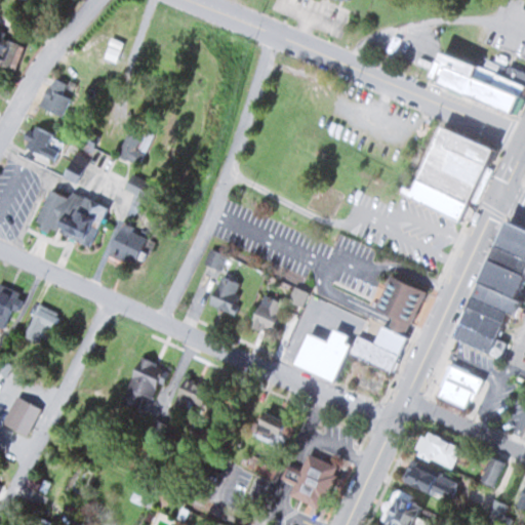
[(524,71),(524,83),(513,114),(430,81),(434,71),(441,52),(505,78),(510,66),(524,71)]
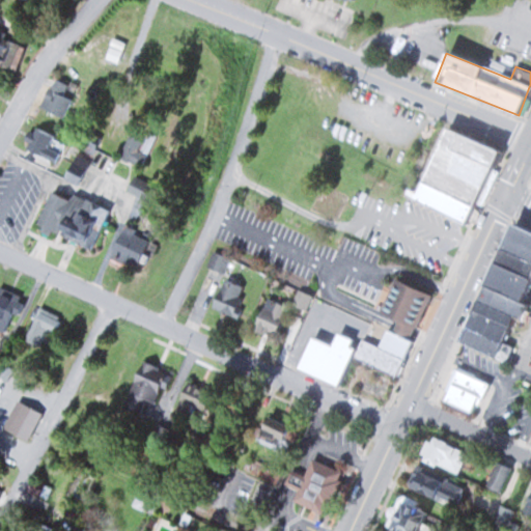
[(60,94),(65,83),(52,77),(38,107),(60,117),(68,98),(60,94)]
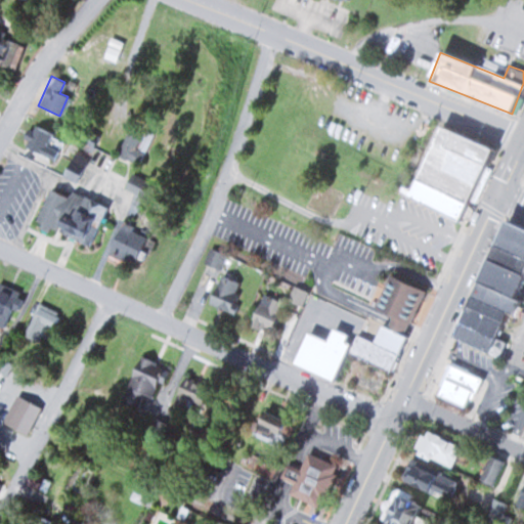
[(56,151),(40,122),(23,132),(39,162),(56,151)]
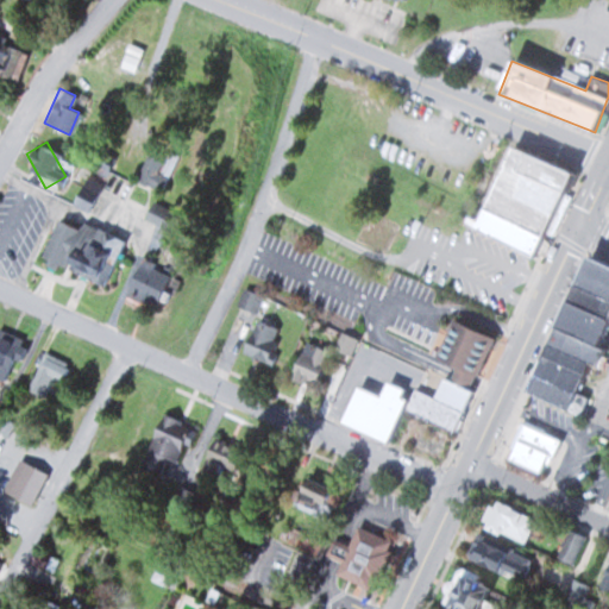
[(471,230),(540,256),(572,171),(503,145),(471,230)]
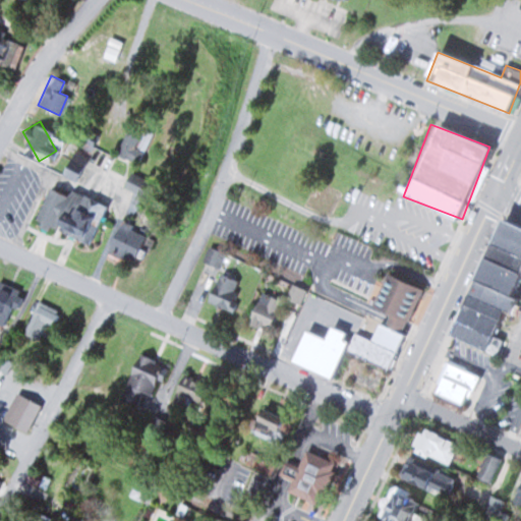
[(140,133),(126,128),(116,153),(140,163),(153,131),(142,127),(140,133)]
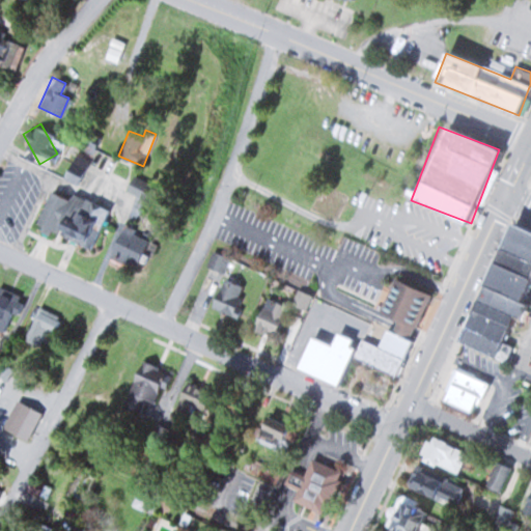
[(99,139),(85,133),(64,179),(79,186),(99,139)]
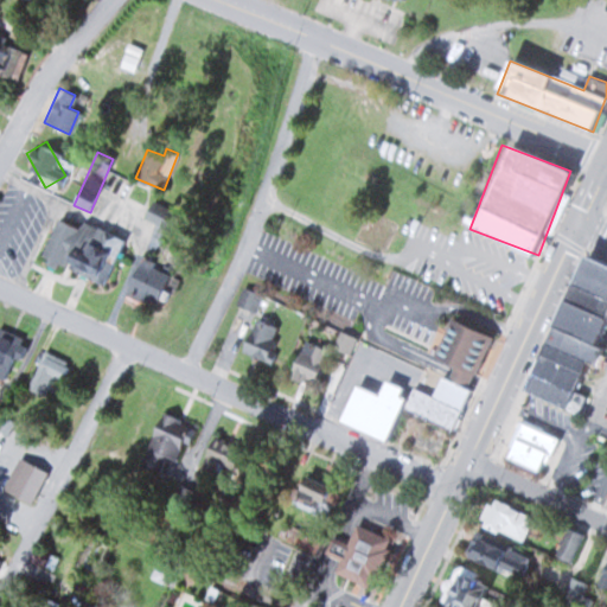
[(78,227),(55,218),(39,257),(106,285),(123,240),(81,222),(78,227)]
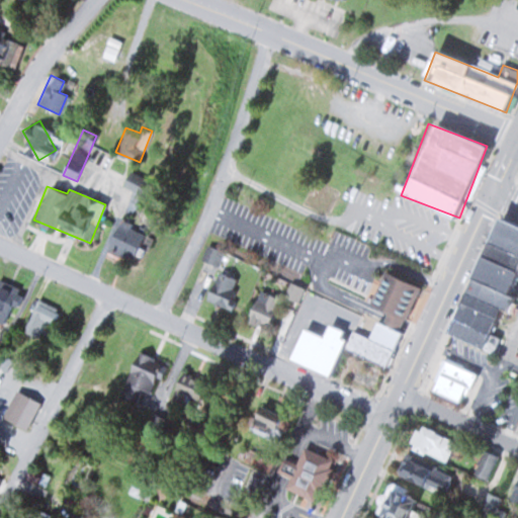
[(517,229),(489,218),(445,335),(492,352),(517,280),(517,229)]
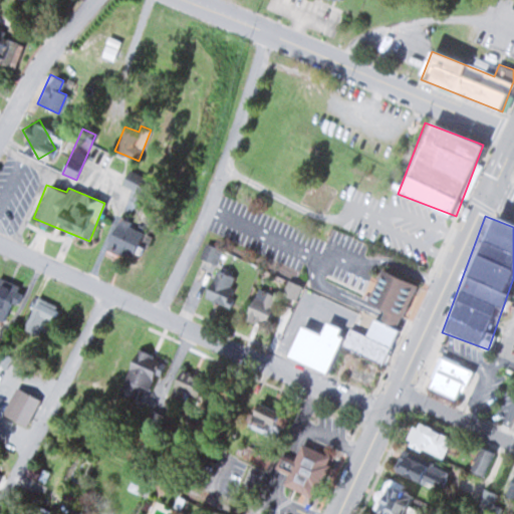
[(104,247),(126,257),(140,231),(116,221),(104,247)]
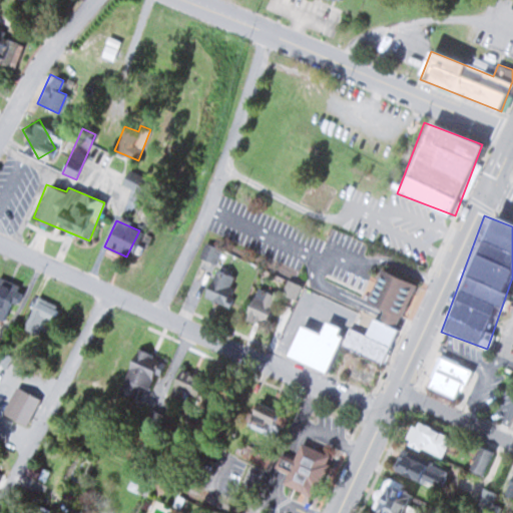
[(201,296),(225,307),(237,281),(213,270),(201,296)]
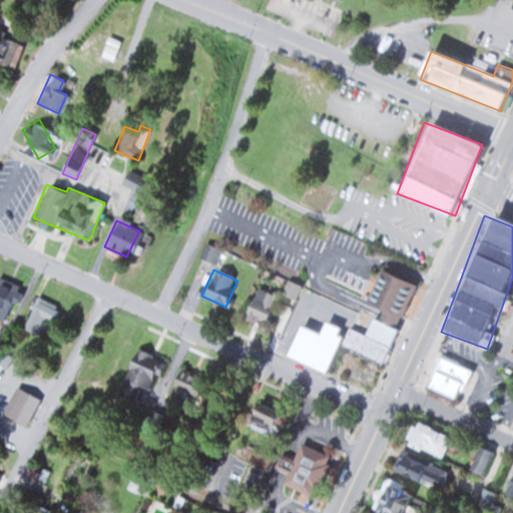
[(414,284),(378,270),(365,303),(381,309),(378,319),(373,317),(365,336),(326,321),(321,334),(299,325),(287,357),(327,372),(337,346),(383,364),(414,284)]
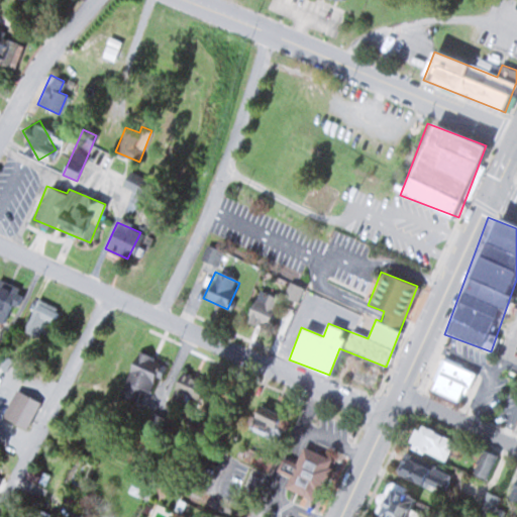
[(243,317),(257,328),(280,301),(267,290),(243,317)]
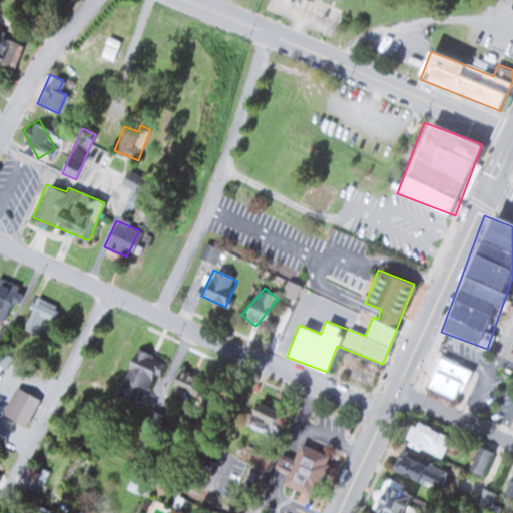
[(54,305),(37,296),(21,327),(38,336),(54,305)]
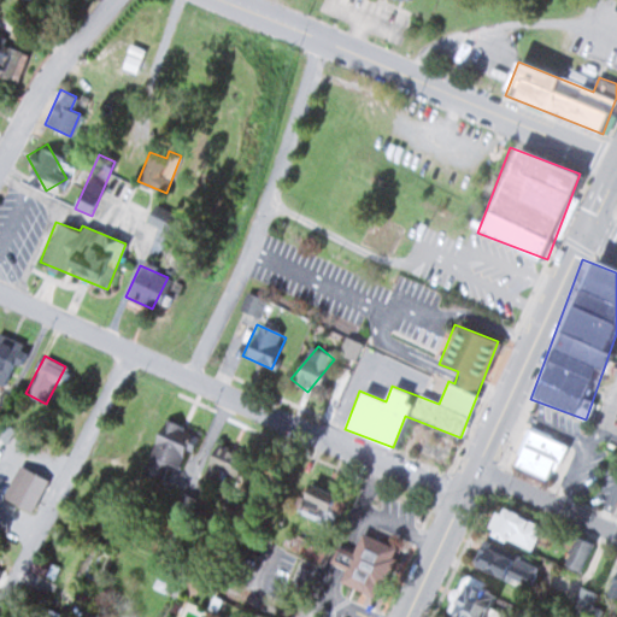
[(140,472),(160,481),(166,463),(177,468),(192,430),(162,418),(140,472)]
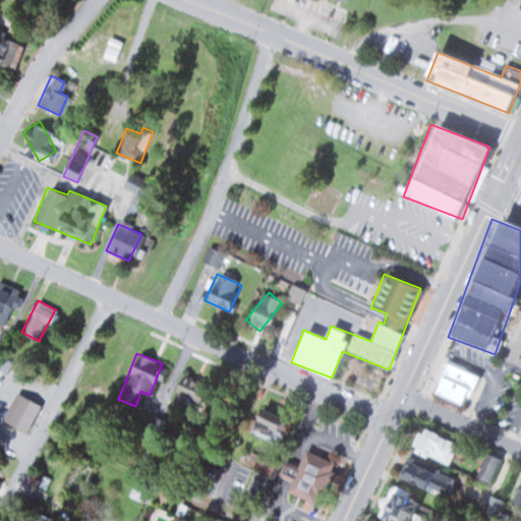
[(464,407),(476,374),(445,362),(432,395),(464,407)]
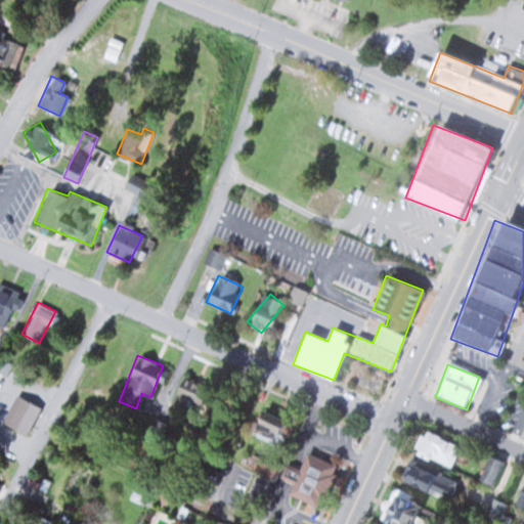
[(27,436),(42,407),(18,394),(3,423),(27,436)]
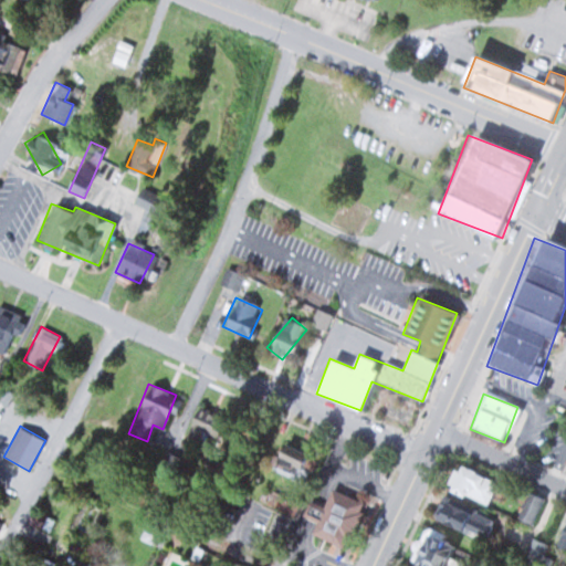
[(313,458),(281,440),(269,463),(301,480),(313,458)]
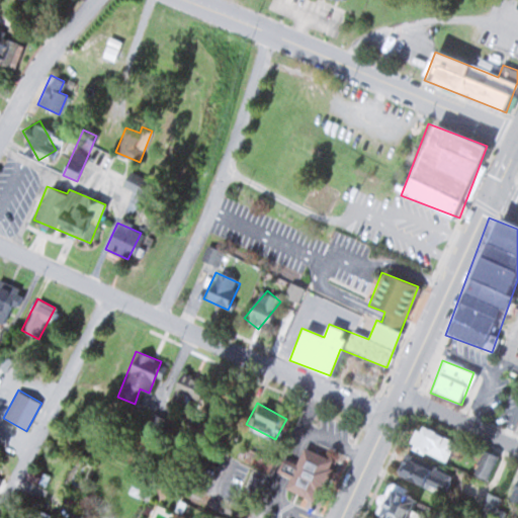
[(407,446),(440,460),(449,438),(416,424),(407,446)]
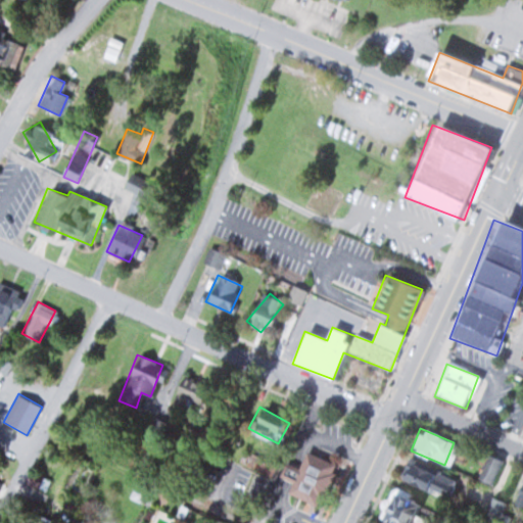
[(287,491),(313,507),(337,467),(307,449),(295,470),(288,466),(282,476),(292,482),(287,491)]
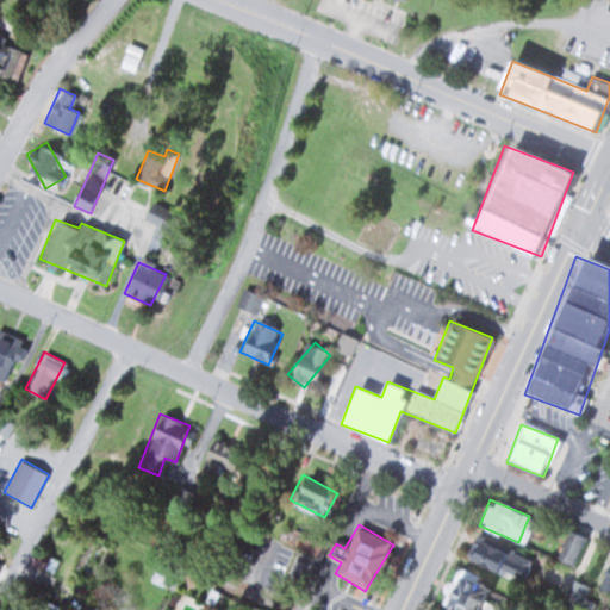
[(584,539),(567,530),(555,558),(572,565),(584,539)]
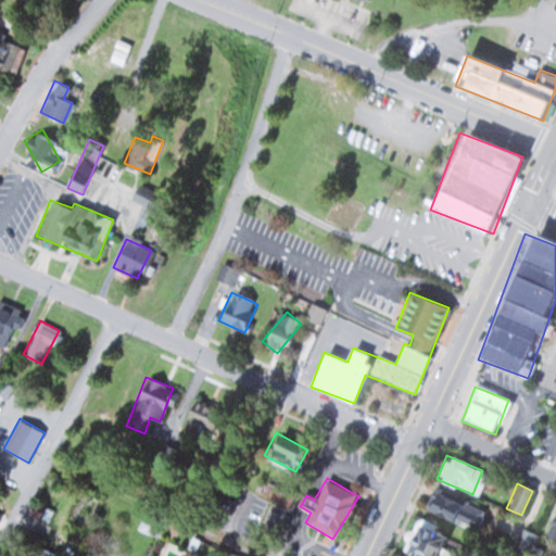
[(462,505),(434,490),(425,509),(452,523),(462,505)]
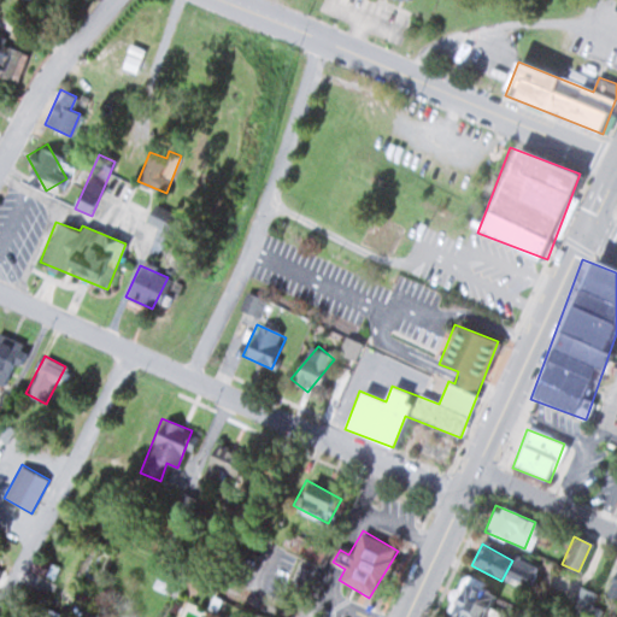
[(446,612),(456,616),(480,616),(491,597),(462,582),(446,612)]
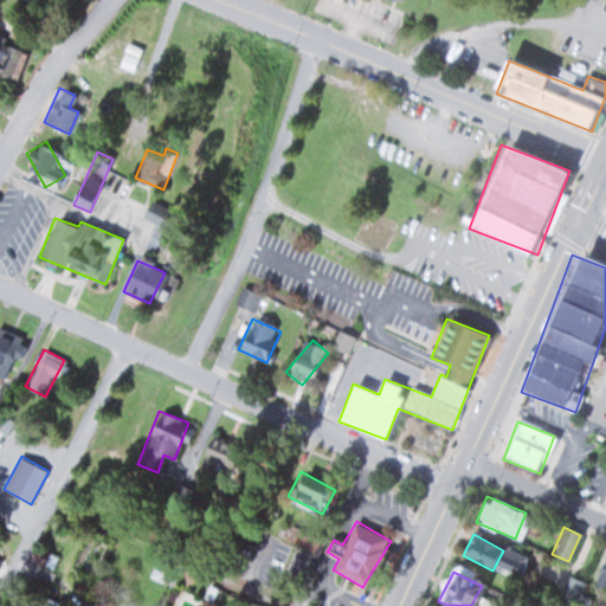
[(579,605),(590,584),(575,578),(563,605),(579,605)]
